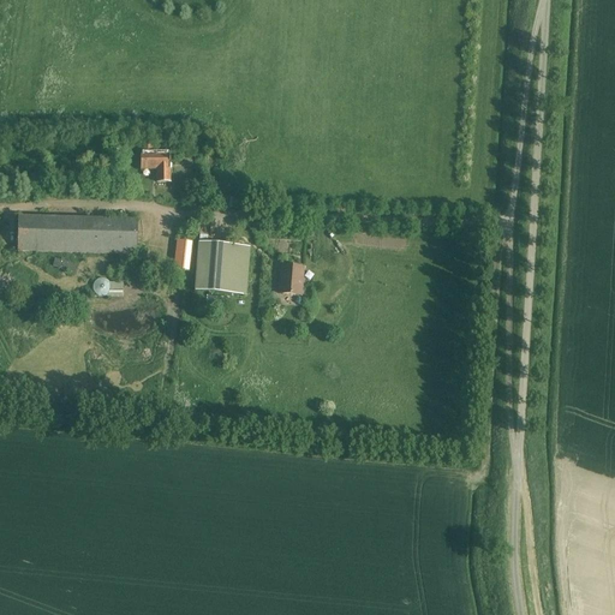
[(167,153),(153,154),(151,144),(143,144),(143,155),(138,155),(139,171),(153,169),(154,185),(171,184),(167,153)]
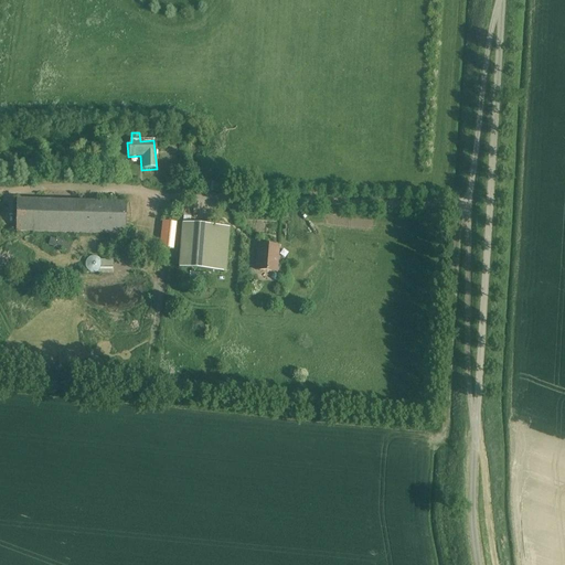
[(18,232),(125,234),(126,203),(19,201),(18,232)]
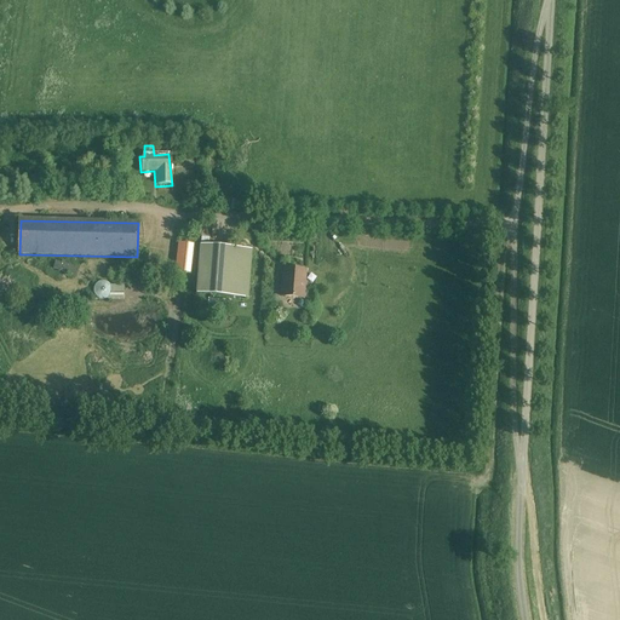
[(177,274),(190,275),(194,240),(181,237),(177,274)]
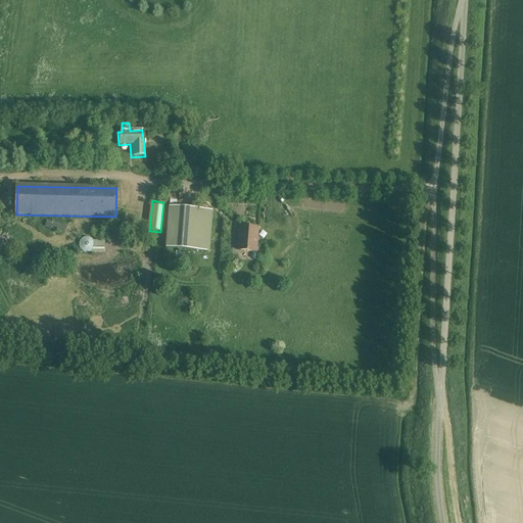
[(164,248),(207,252),(211,211),(169,207),(164,248)]
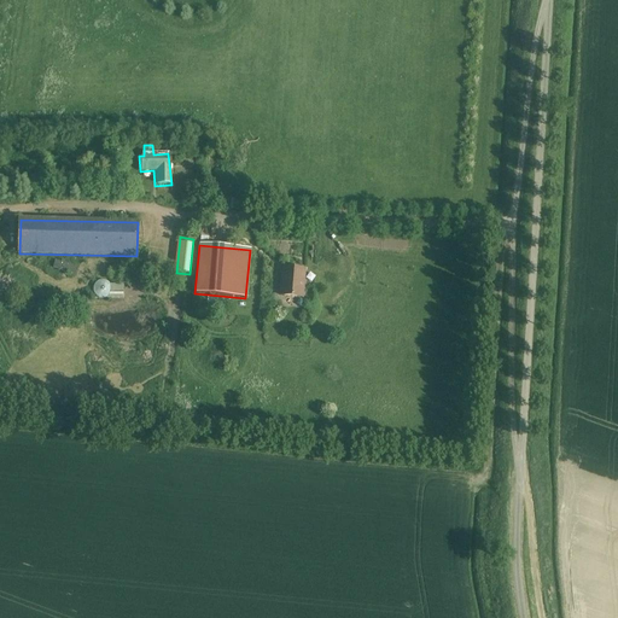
[(280,296),(301,297),(303,270),(283,268),(280,296)]
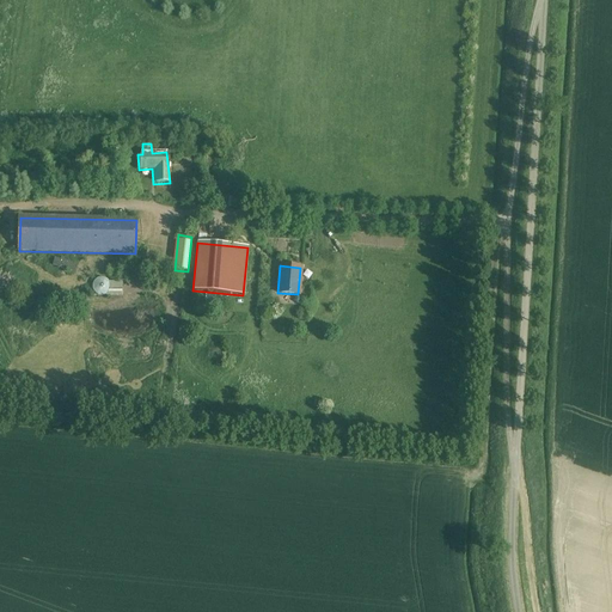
[(116,267),(117,281),(127,281),(127,267),(116,267)]
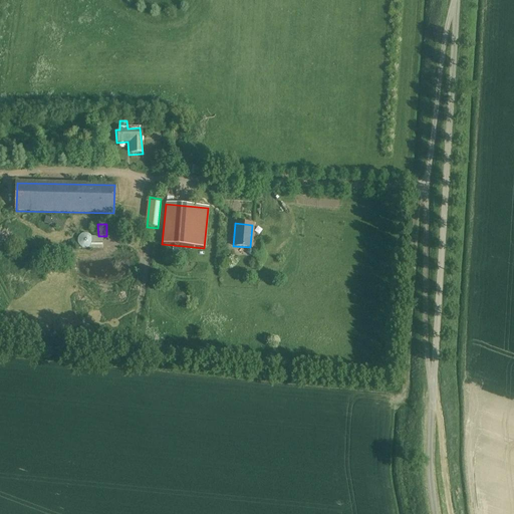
[(74,238),(75,249),(100,249),(100,238),(74,238)]
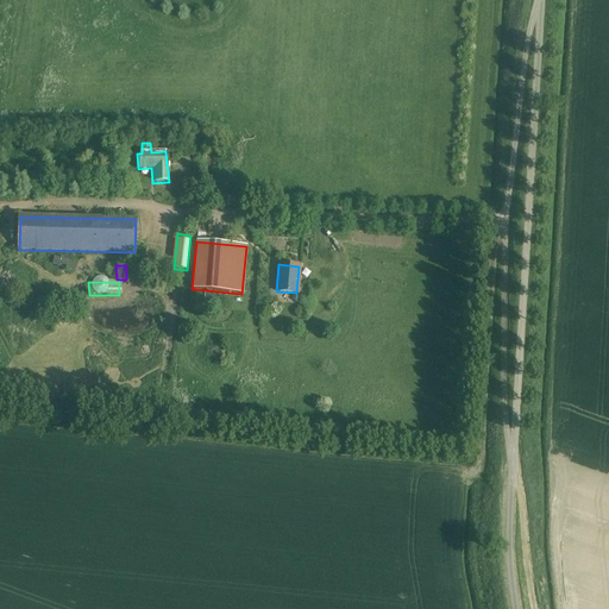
All buildings are outlined.
